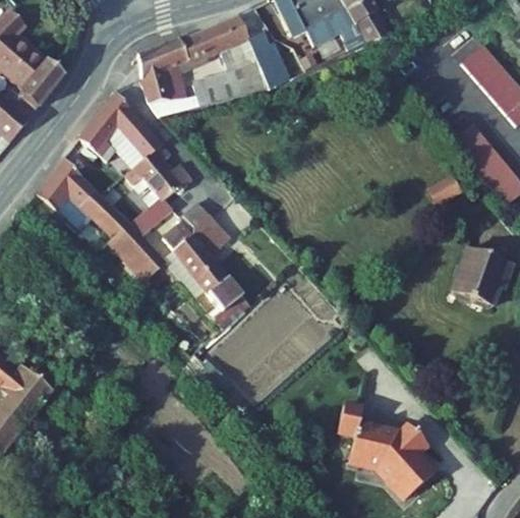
[(308,40),(338,25),(342,32),(348,29),(351,34),(325,45),(327,49),(316,54),(322,65),(366,45),(340,0),(274,0),(292,36),(295,35),(304,30),(308,40)]
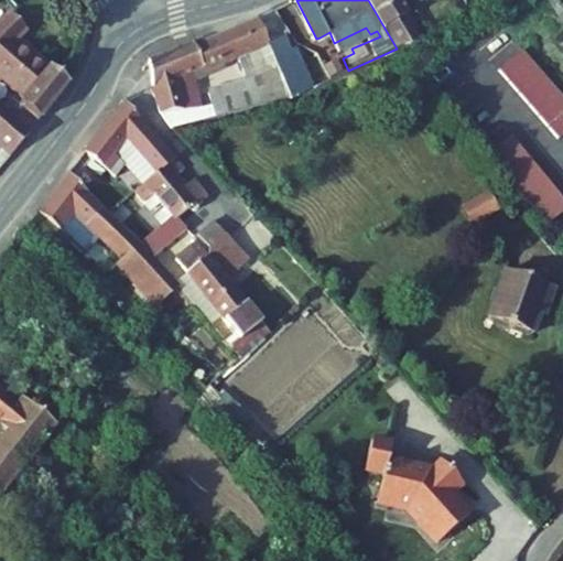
[(417,27),(400,0),(368,0),(397,49),(423,39),(417,27)]
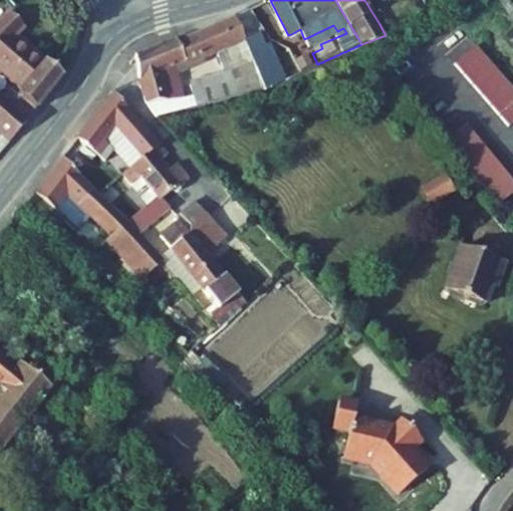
[(250,8),(237,15),(245,37),(260,31),(250,8)]
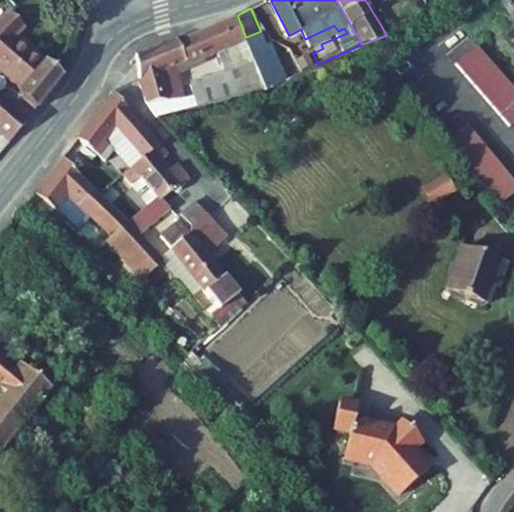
[(22,87),(9,102),(28,118),(29,117),(64,74),(45,58),(17,33),(25,25),(10,10),(0,20),(0,67),(15,81),(22,87)]
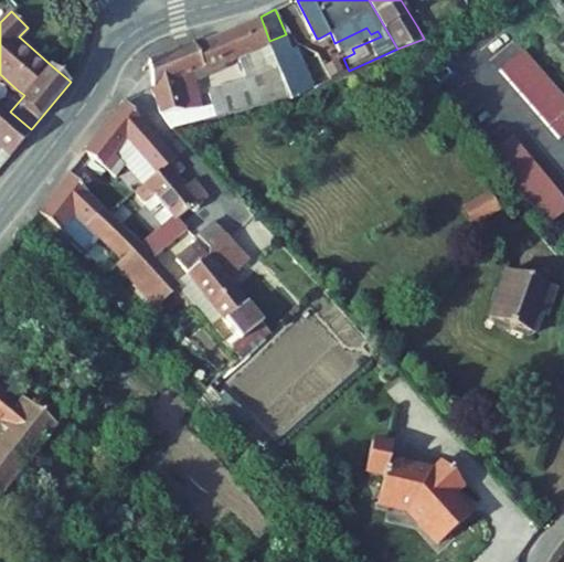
[(193,41),(148,59),(155,92),(160,110),(202,105),(193,69),(204,64),(205,69),(238,55),(247,76),(210,86),(214,103),(216,116),(293,95),(269,41),(261,17),(195,43),(193,41)]
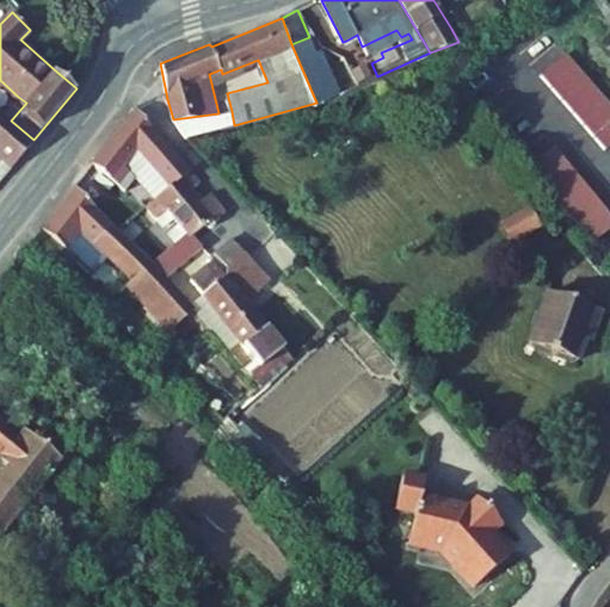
[(460,25),(451,29),(458,42),(467,39),(460,25)]
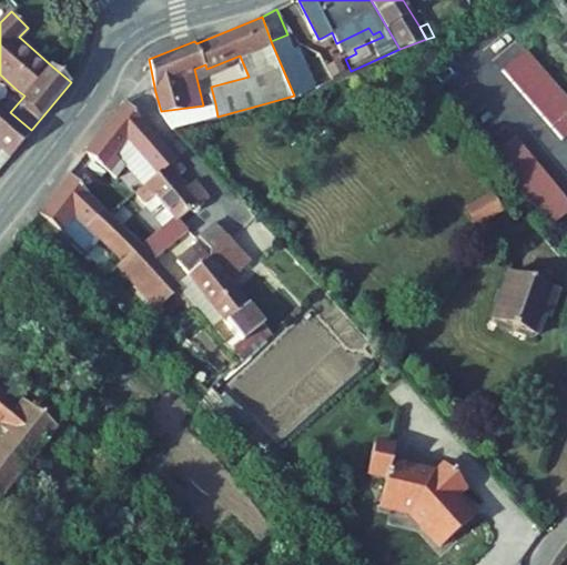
[(322,38),(327,48),(336,43),(332,32),(322,38)]
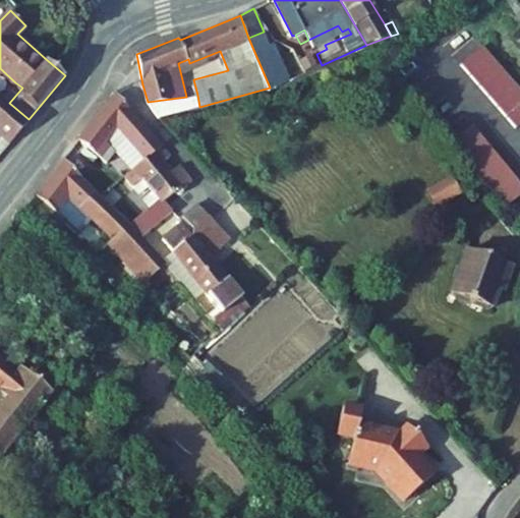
[(289,79),(273,43),(270,44),(264,32),(248,38),(270,88),(289,79)]
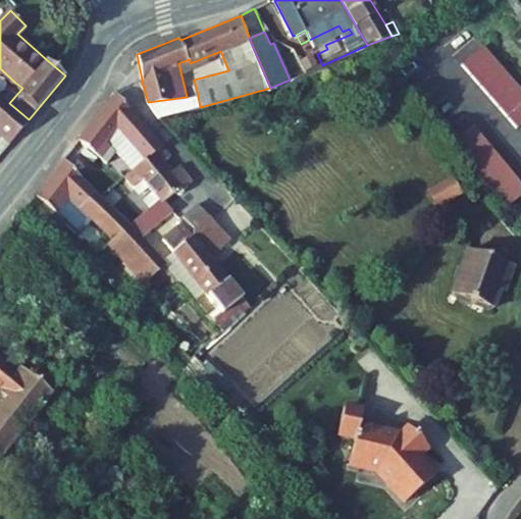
[(520,90),(480,43),(460,60),(514,124),(520,119),(520,90)]
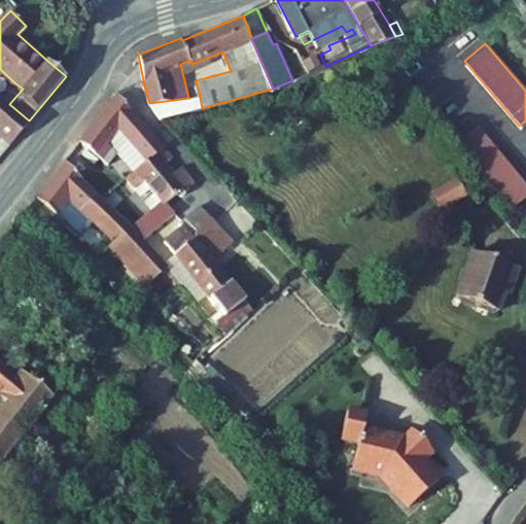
[(10,90),(0,80),(0,95),(9,104),(23,89),(15,83),(10,90)]
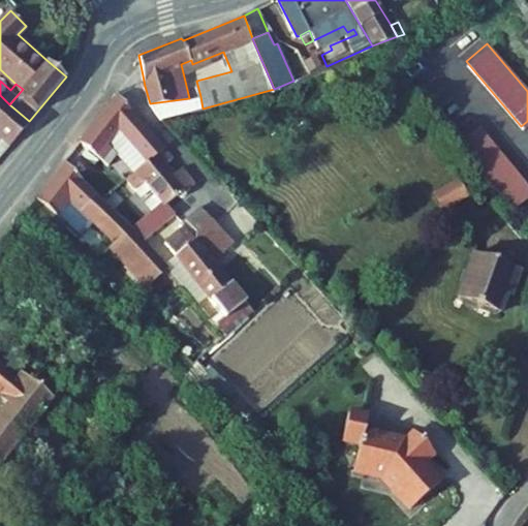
[(164,147),(117,93),(80,141),(109,164),(118,152),(109,144),(113,137),(140,168),(164,147)]
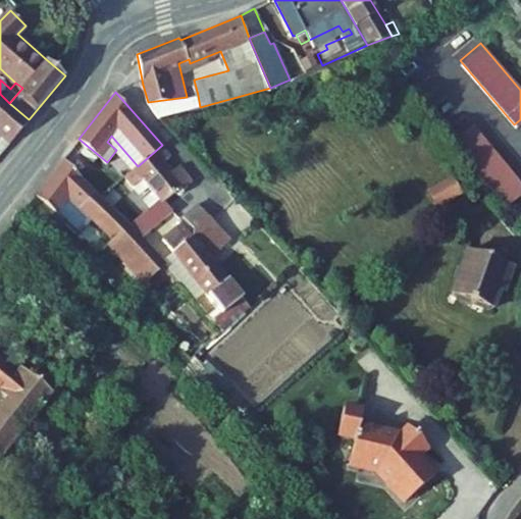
[(0,150),(2,153),(20,130),(29,119),(9,103),(0,94),(0,150)]
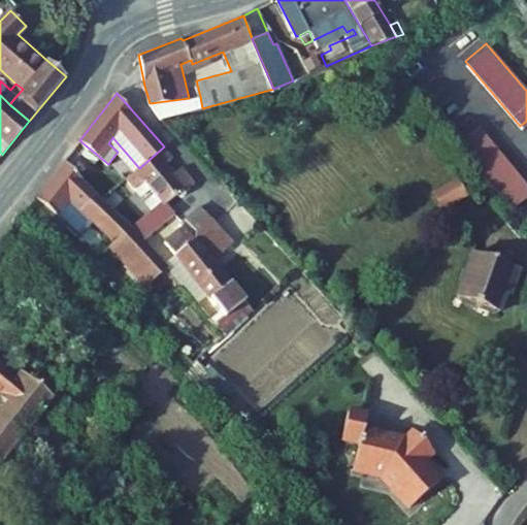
[(150,103),(161,119),(202,108),(200,96),(189,98),(150,103)]
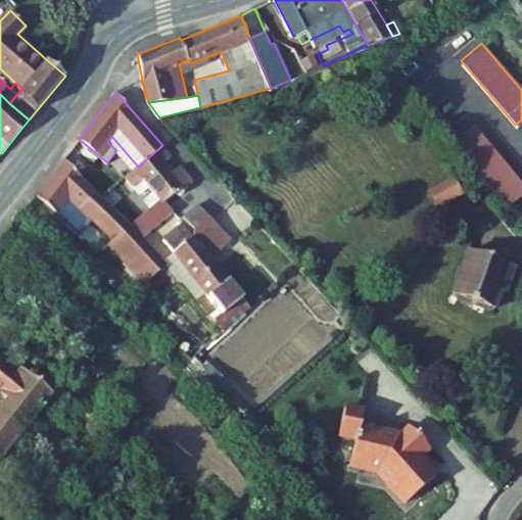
[(521,180),(473,123),(452,140),(507,205),(521,192),(521,180)]
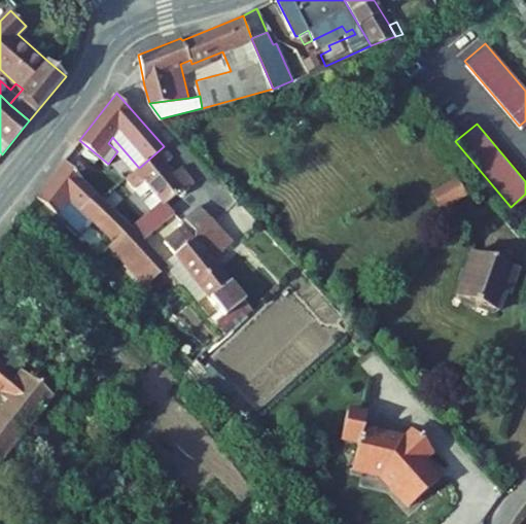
[(145,219),(146,220),(136,231),(144,239),(174,212),(167,202),(177,191),(181,194),(184,194),(187,190),(188,186),(195,182),(181,167),(172,174),(164,164),(172,156),(164,146),(139,168),(126,179),(152,212),(145,219)]
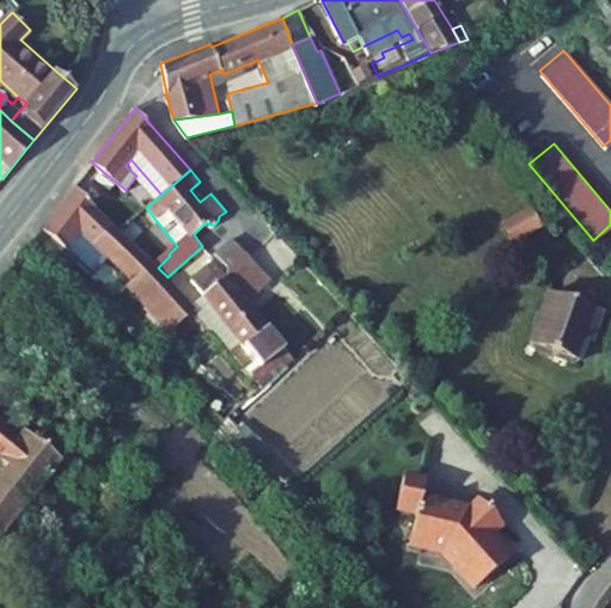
[(97,209),(75,185),(29,244),(60,272),(81,249),(72,243),(80,232),(132,280),(128,284),(151,308),(156,305),(176,327),(195,309),(191,305),(167,277),(158,268),(97,209)]
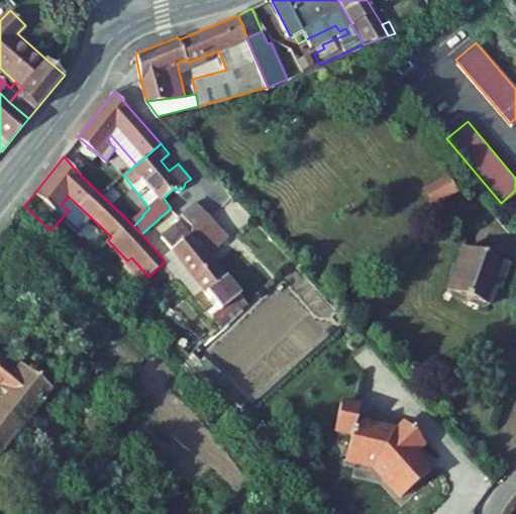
[(447,174),(425,187),(434,204),(457,190),(447,174)]
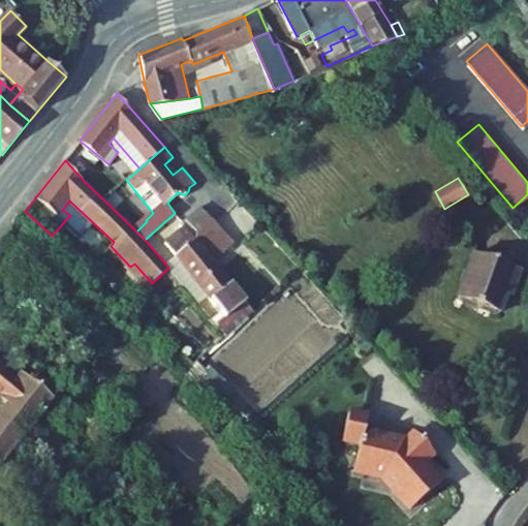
[(253,310),(216,266),(195,240),(194,238),(212,220),(214,218),(200,205),(183,222),(185,225),(165,242),(176,255),(209,295),(224,315),(215,322),(225,336),(253,310)]
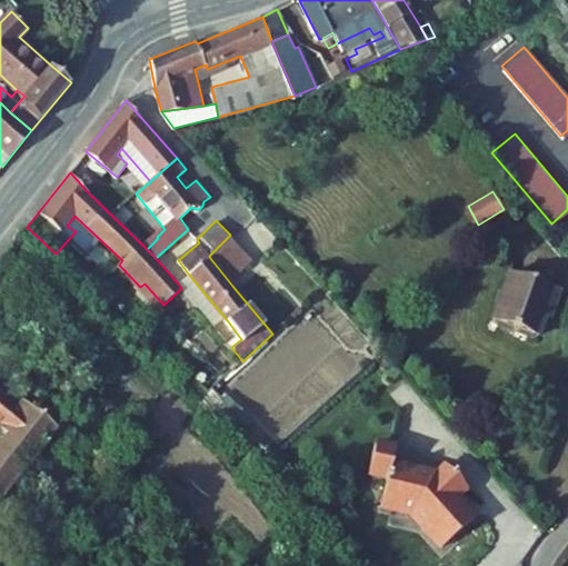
[(210,258),(232,240),(228,237),(209,256),(210,258)]
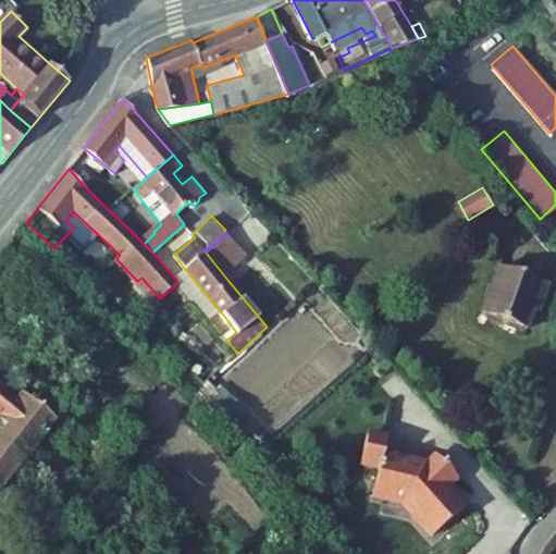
[(249,259),(227,235),(206,253),(227,280),(249,259)]
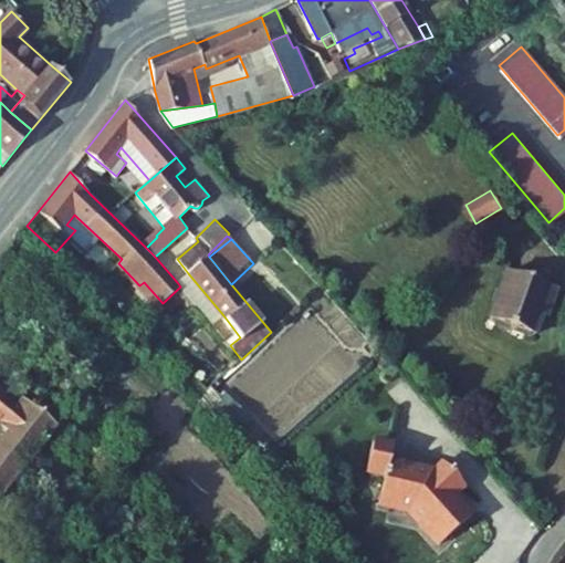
[(535,333),(552,285),(508,269),(490,316),(535,333)]
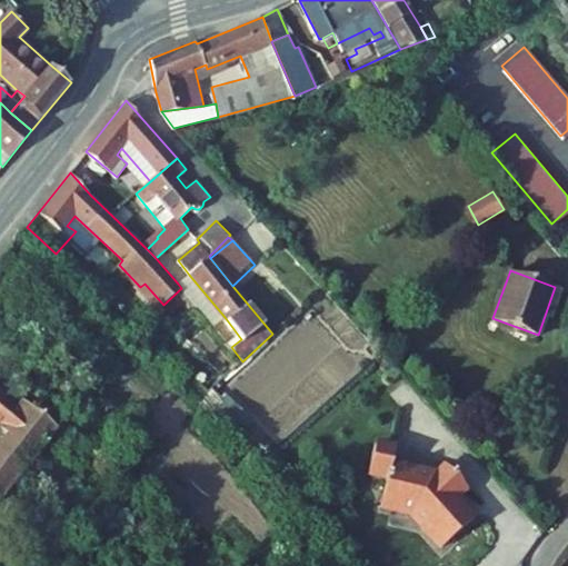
[(225,317),(189,275),(178,284),(181,288),(213,326),(225,317)]
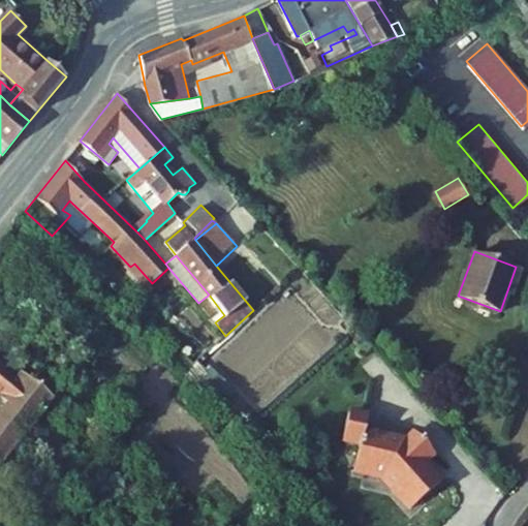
[(184,371),(194,362),(183,350),(173,359),(184,371)]
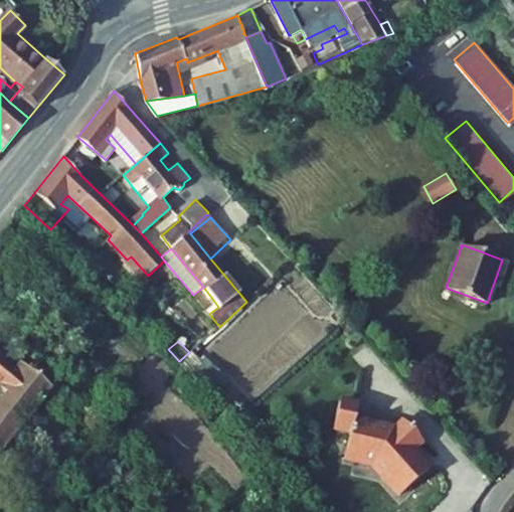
[(0,385),(6,391),(0,398),(0,429),(11,437),(51,384),(21,361),(17,366),(0,350),(0,385)]
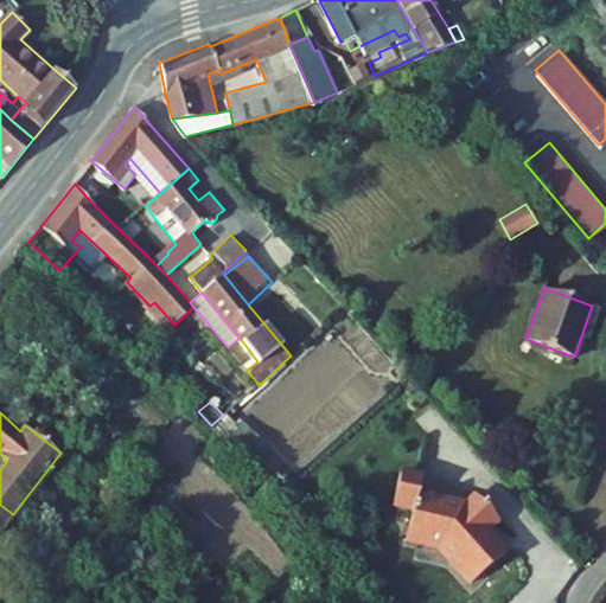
[(418,494),(421,478),(400,473),(394,500),(414,505),(409,525),(441,531),(440,544),(469,576),(478,576),(506,550),(485,526),(485,523),(478,514),(488,506),(477,494),(465,506),(463,504),(418,494)]
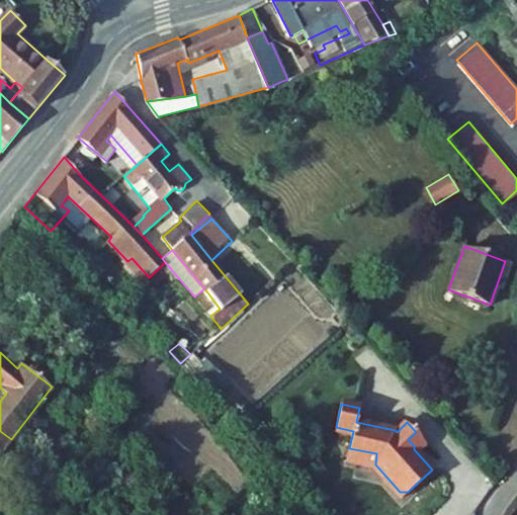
[(0,453),(11,439),(0,431),(0,453)]
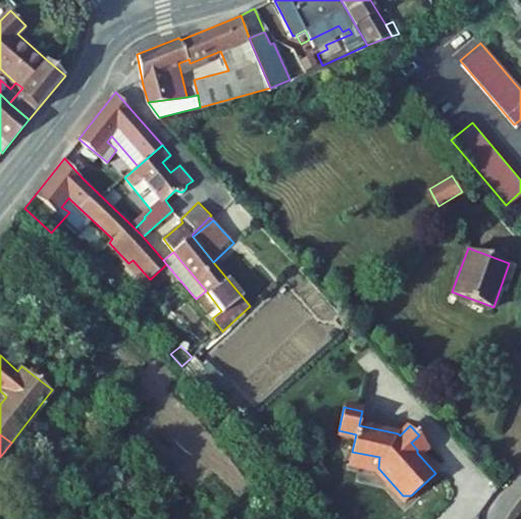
[(427,443),(419,435),(411,443),(417,450),(417,453),(427,443)]
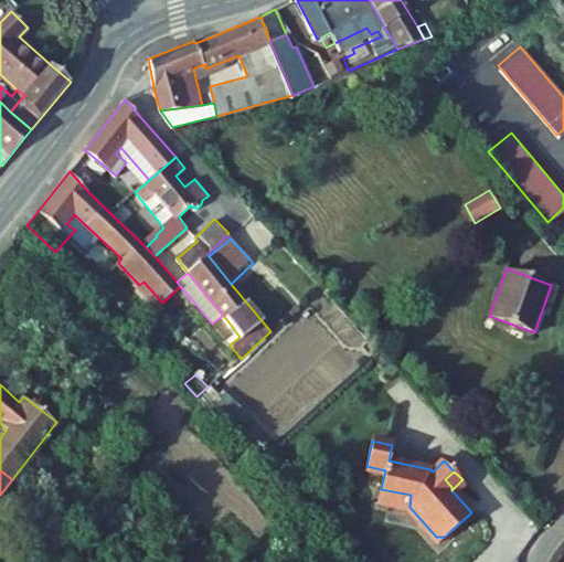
[(411,495),(381,489),(379,501),(402,506),(410,507),(411,495)]
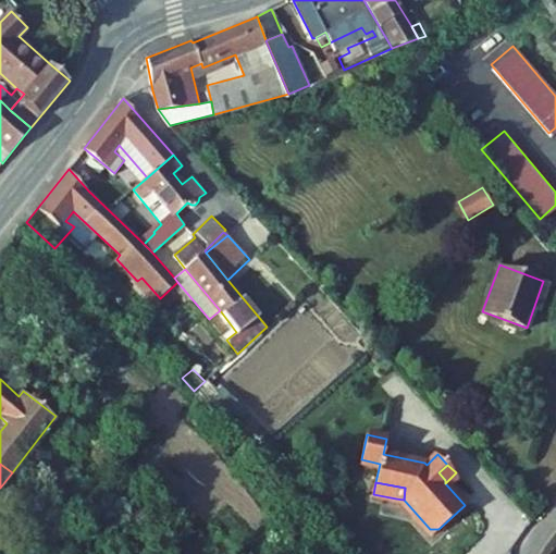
All buildings are outlined.
